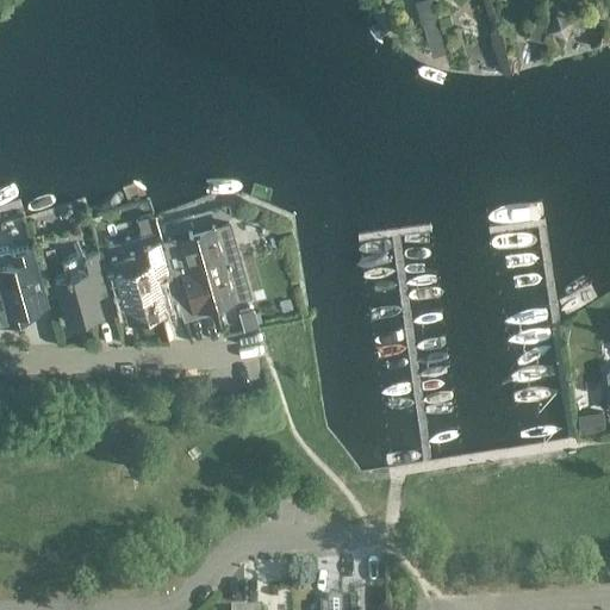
[(229,223),(161,242),(184,319),(200,315),(198,307),(207,304),(209,307),(249,296),(229,223)]
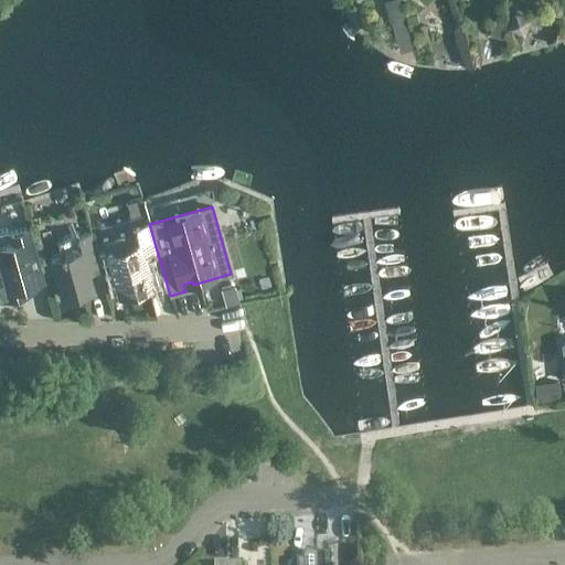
[(144,254),(157,251),(149,225),(136,228),(138,238),(105,248),(118,295),(152,285),(144,254)]
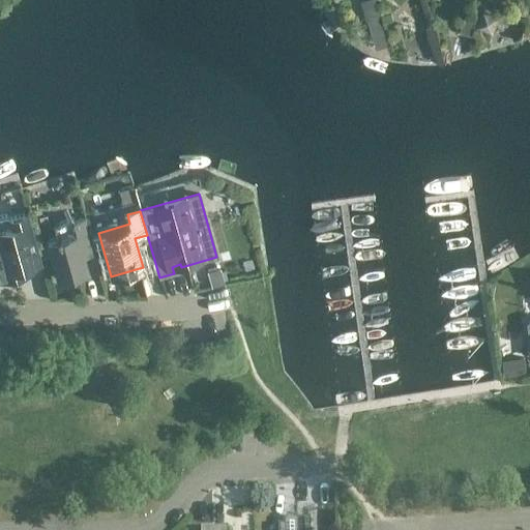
[(41,261),(34,238),(28,213),(15,217),(17,225),(0,229),(0,278),(0,281),(30,272),(27,260),(33,258),(34,263),(41,261)]
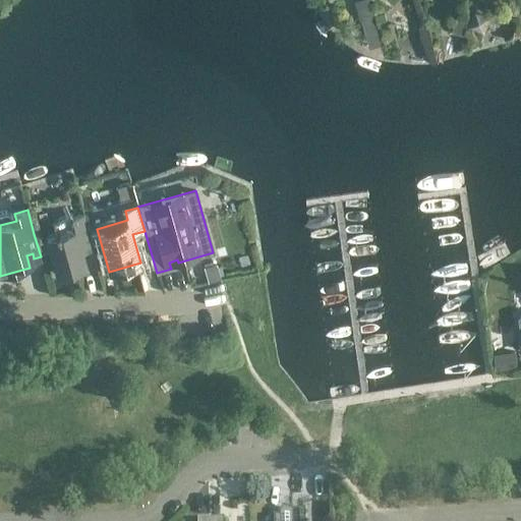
[(56,274),(87,266),(80,245),(92,242),(84,215),(71,218),(74,230),(46,237),(56,274)]
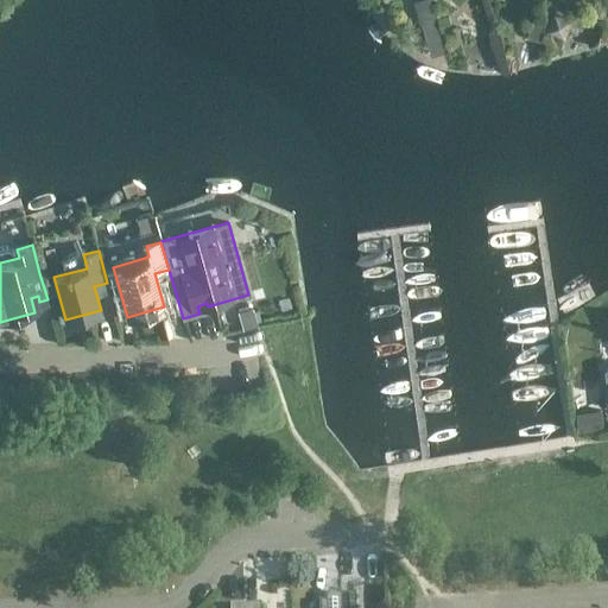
[(340,607),(340,595),(337,595),(329,591),(327,596),(324,596),(324,602),(318,602),(318,607),(340,607)]
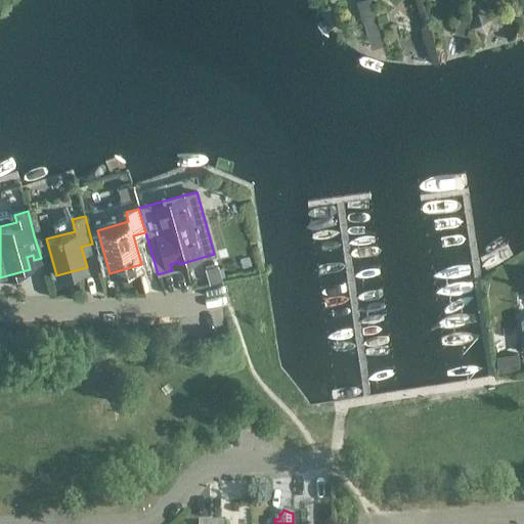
[(306,523),(306,513),(293,513),(293,523),(306,523)]
